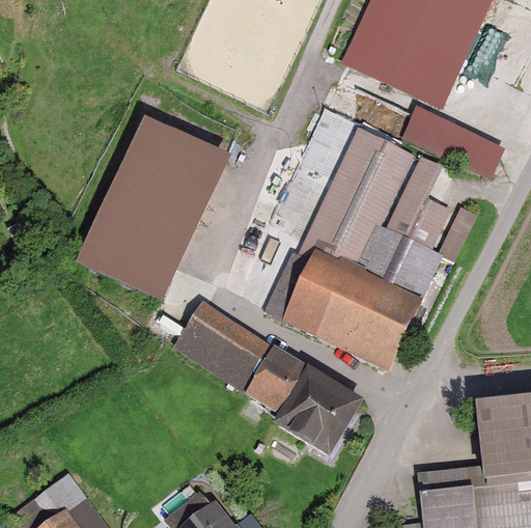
[(371,0),(343,60),(444,106),(492,0),(371,0)]
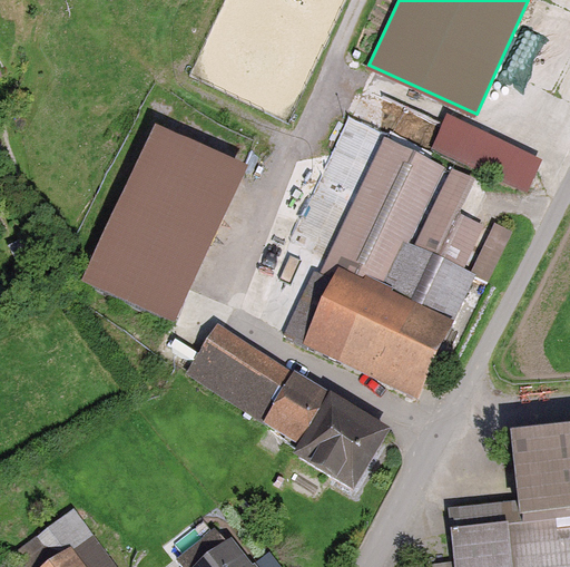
[(543,157),(448,113),(432,146),(528,189),(543,157)]
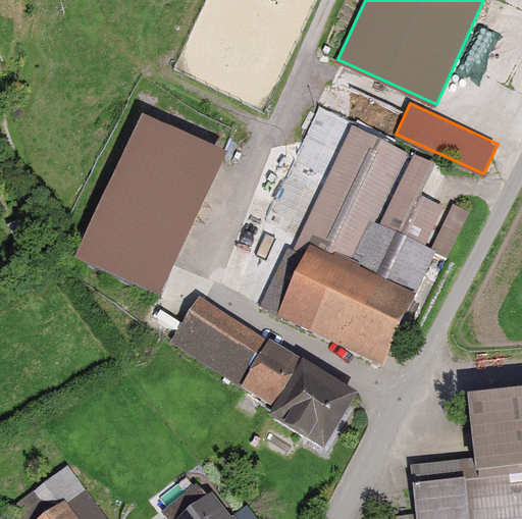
[(162,290),(225,150),(143,113),(80,253),(162,290)]
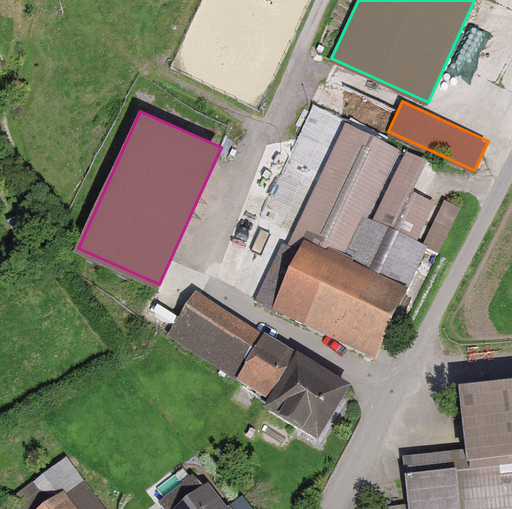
[(257,302),(370,358),(427,244),(412,237),(430,200),(408,189),(423,160),(346,123),(257,302)]
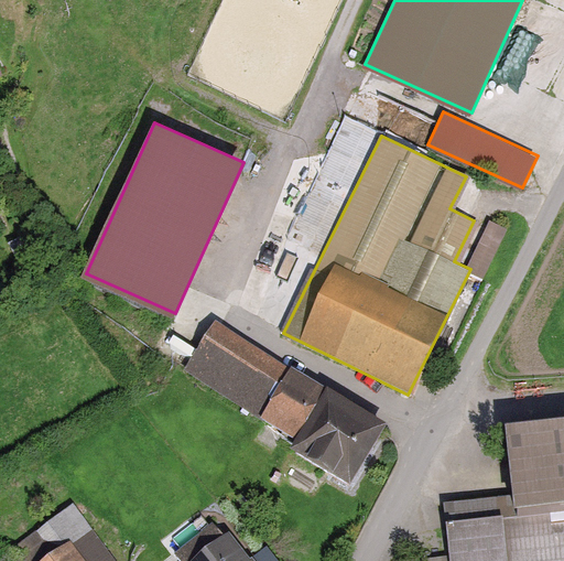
[(268,313),(284,312),(283,265),(266,265),(268,313)]
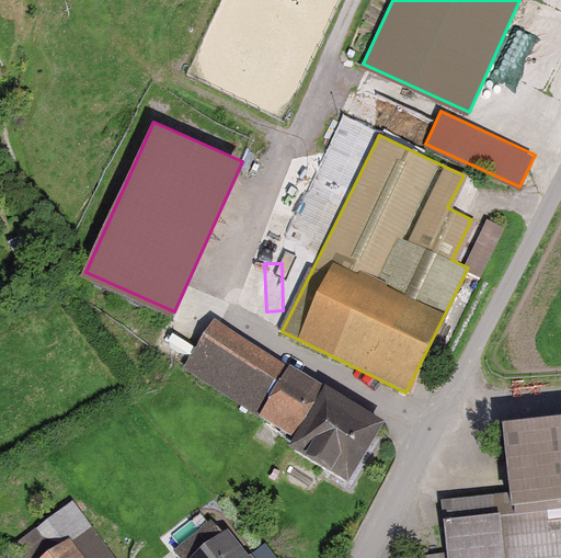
[(382,429),(213,323),(181,375),(350,480),(382,429)]
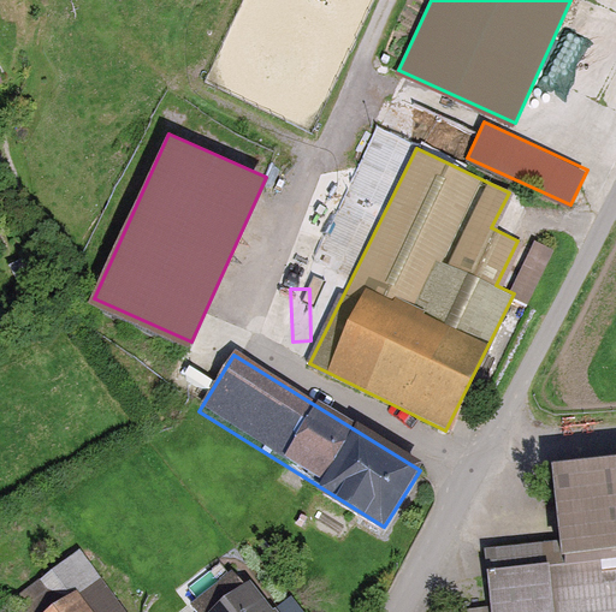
[(567,539),(485,546),(490,611),(615,611),(615,461),(556,467),(567,539)]
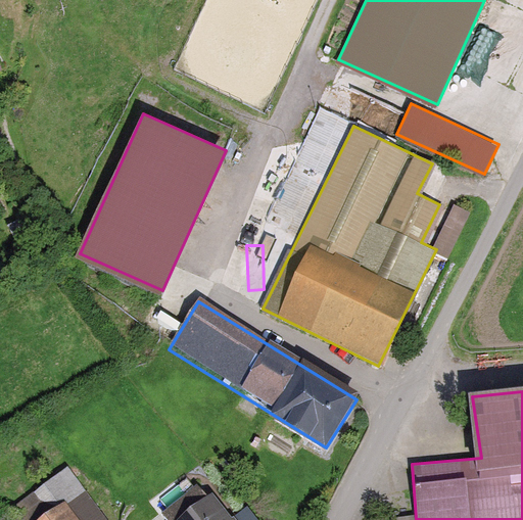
[(0,511),(5,519),(104,519),(68,465),(0,509),(0,511)]
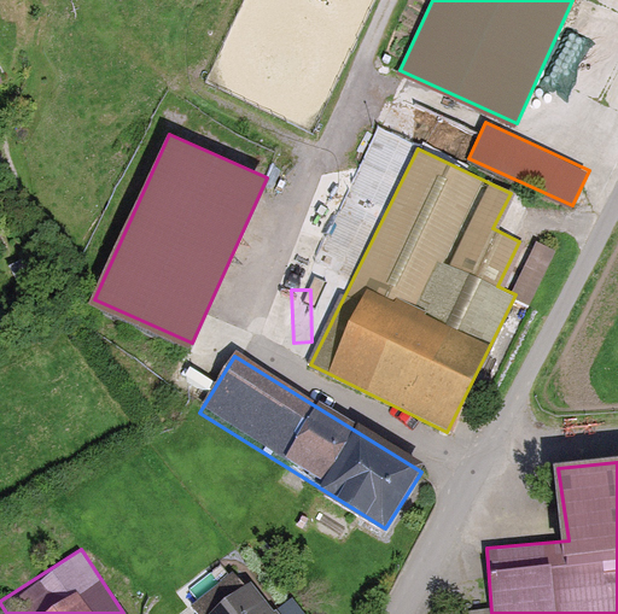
[(268,613),(233,571),(181,612),(182,613),(268,613)]
